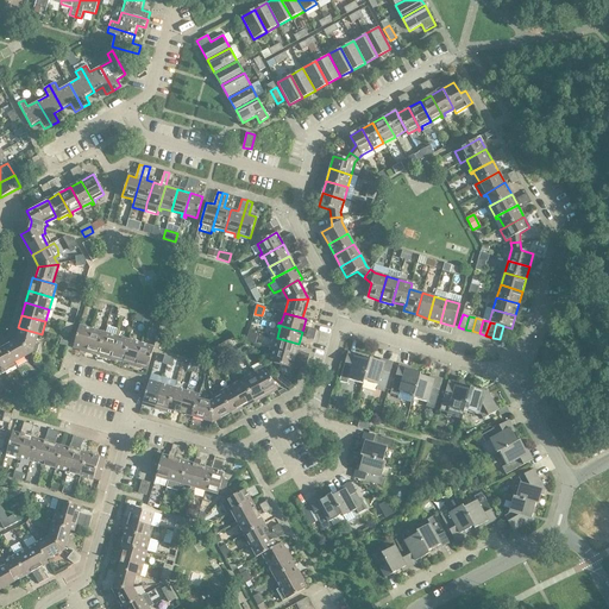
[(92,330),(80,326),(73,349),(86,352),(92,330)]
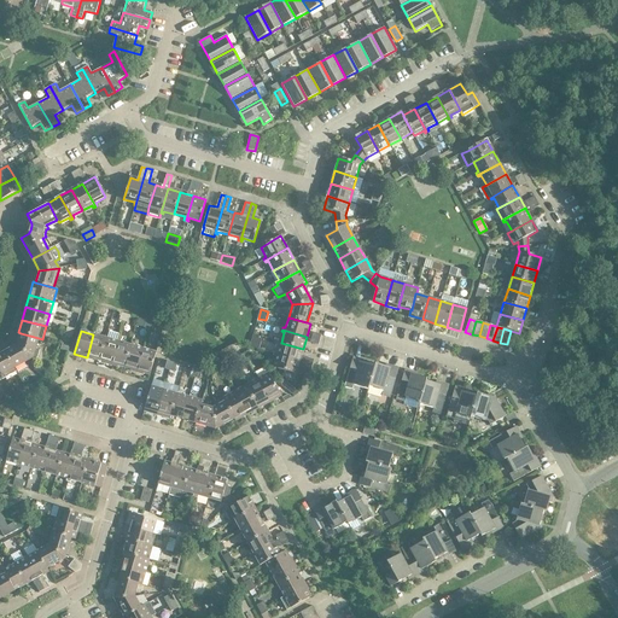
[(21,333),(17,345),(33,359),(39,338),(21,333)]
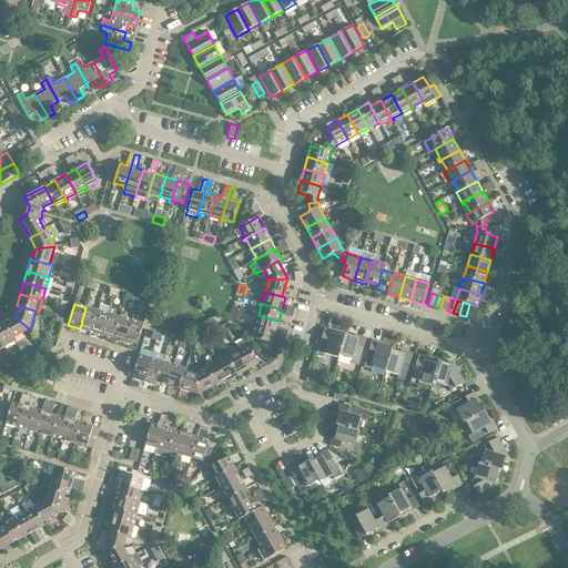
[(98,311),(85,307),(80,328),(91,332),(98,311)]
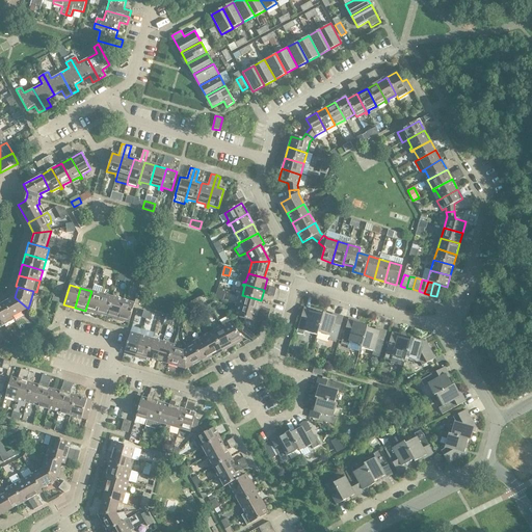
[(102,294),(91,291),(85,311),(97,314),(102,294)]
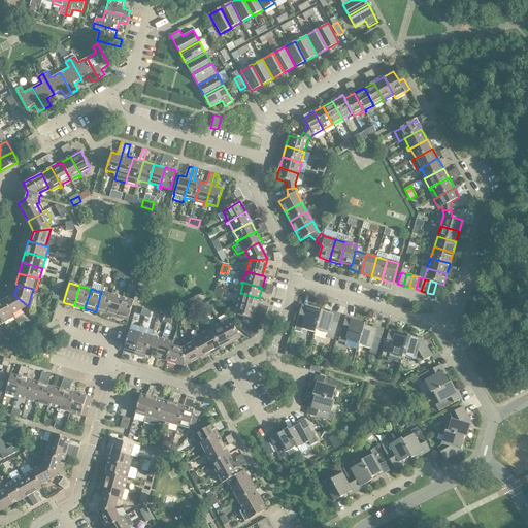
[(111,295),(101,292),(96,311),(106,315),(111,295)]
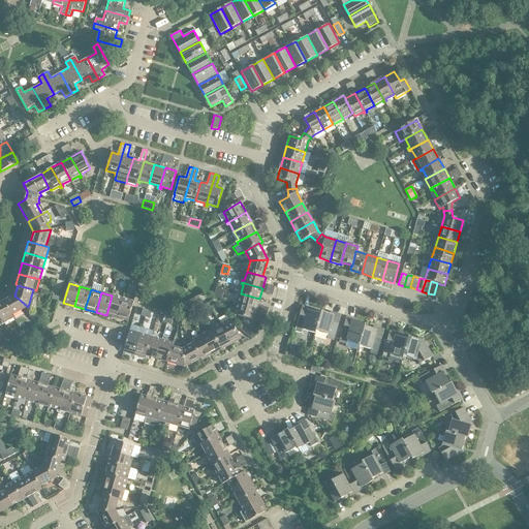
[(259,299),(241,293),(238,302),(236,302),(236,304),(256,310),(259,299)]
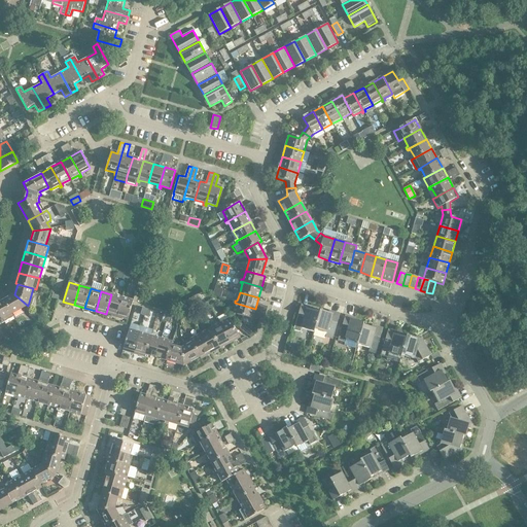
[(28,306),(14,294),(4,300),(12,314),(28,306)]
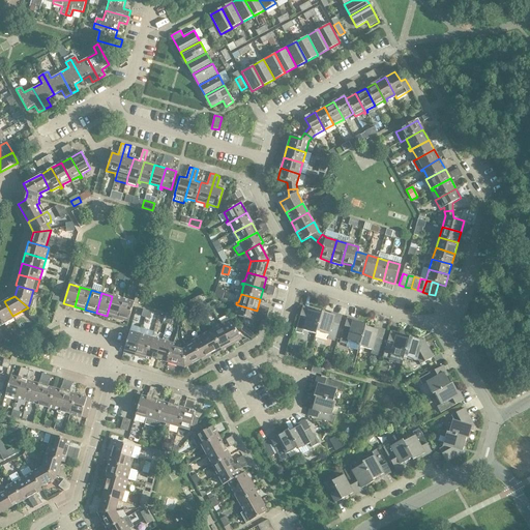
[(123,299),(112,296),(107,316),(117,319),(123,299)]
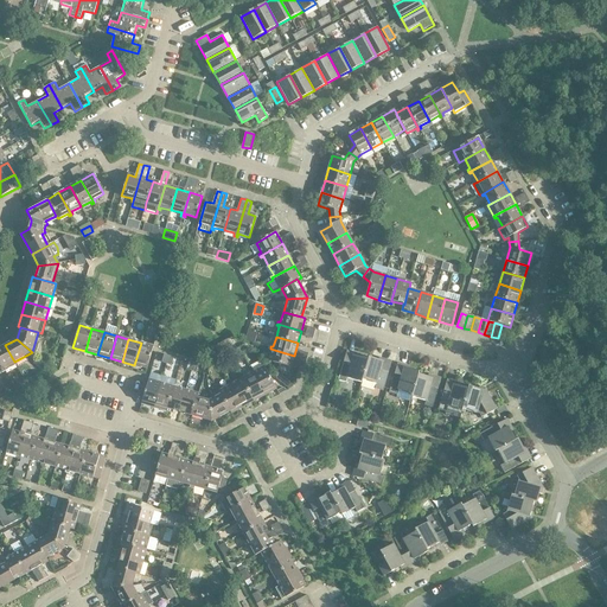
[(153,346),(141,343),(134,365),(147,369),(153,346)]
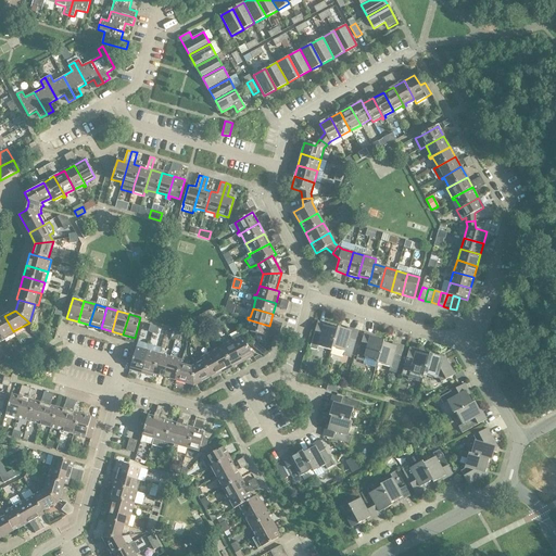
[(13,331),(4,316),(0,318),(0,331),(4,340),(15,335),(13,331)]
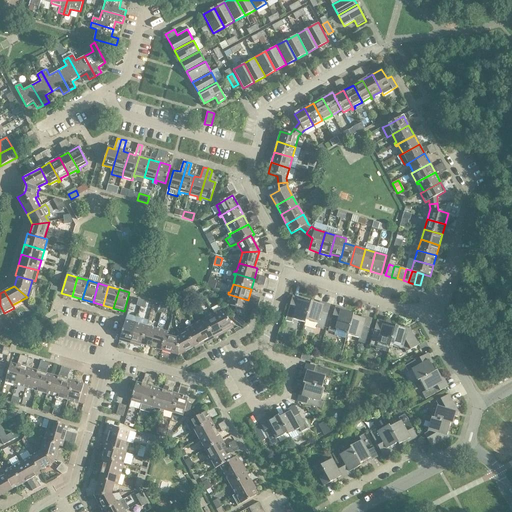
[(252,301),(248,300),(228,294),(227,295),(229,296),(227,305),(245,310),(247,304),(258,307),(259,303),(252,301)]
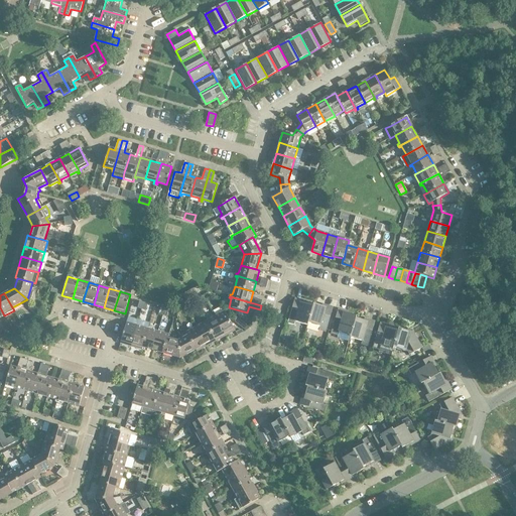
[(307,326),(307,324),(312,306),(294,300),(287,324),(294,326),(295,321),(307,326)]
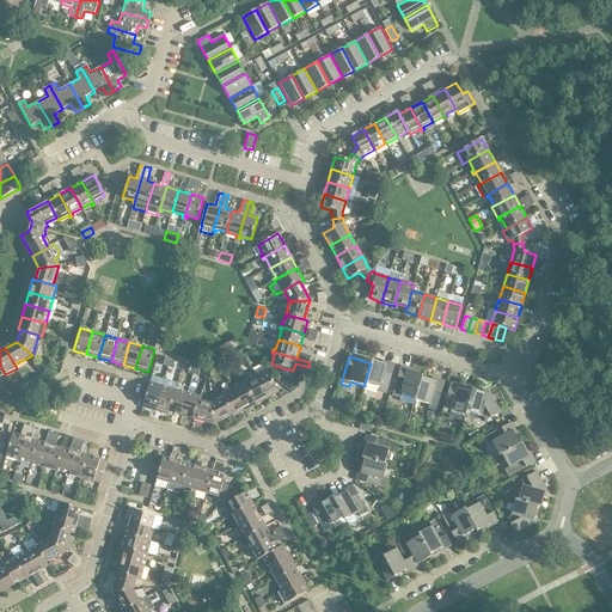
[(372,361),(371,363),(365,384),(379,387),(378,392),(386,395),(395,367),(372,361)]
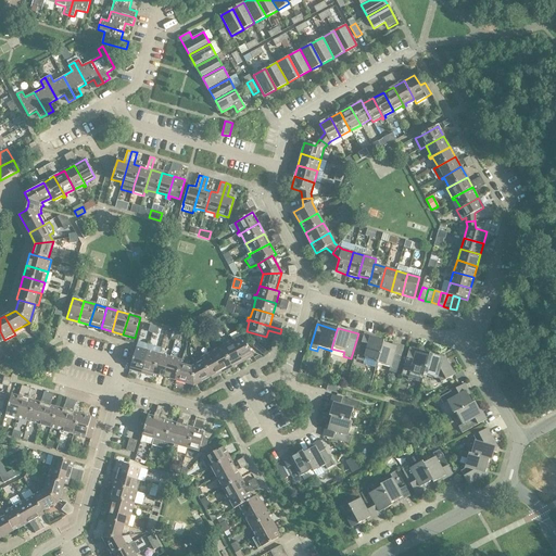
[(356,359),(364,362),(363,365),(376,368),(377,364),(383,343),(383,341),(364,335),(356,359)]
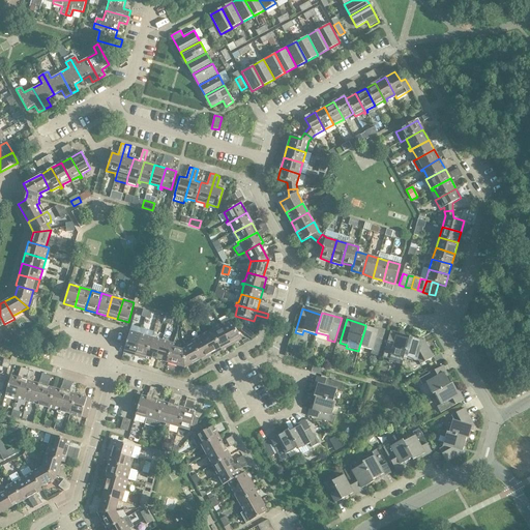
[(231,320),(221,326),(231,345),(241,340),(231,320)]
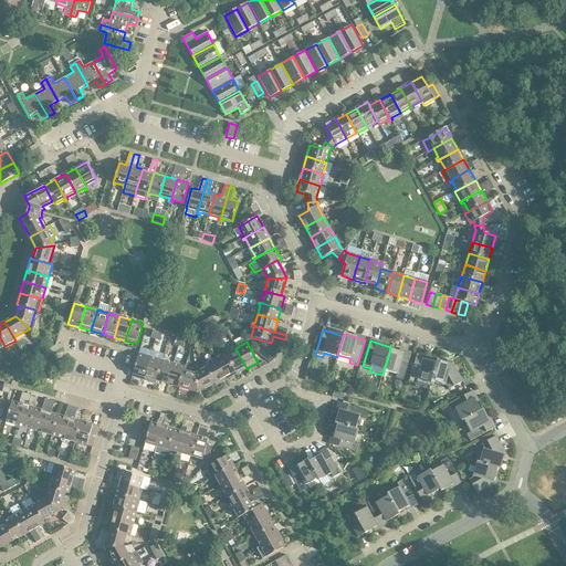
[(247,368),(236,348),(226,354),(237,375),(247,368)]
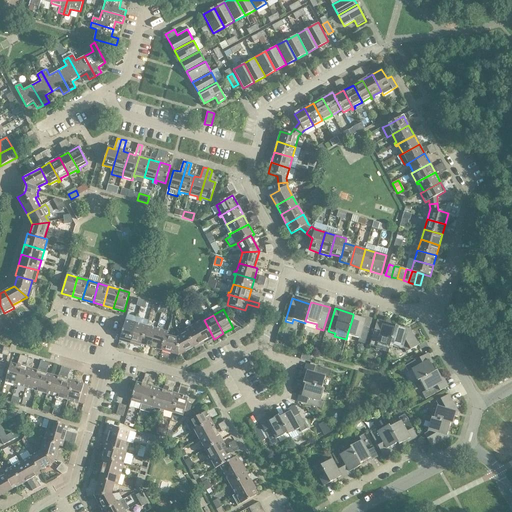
[(371,321),(353,316),(347,335),(359,338),(358,342),(365,344),(371,321)]
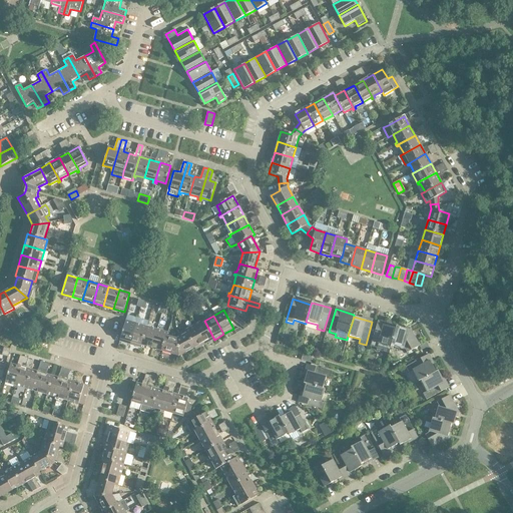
[(119,342),(130,345),(136,324),(125,321),(119,342)]
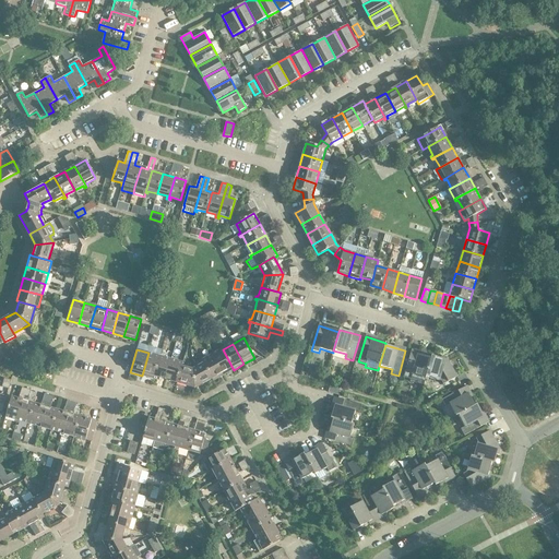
[(234,370),(223,349),(212,355),(224,376),(234,370)]
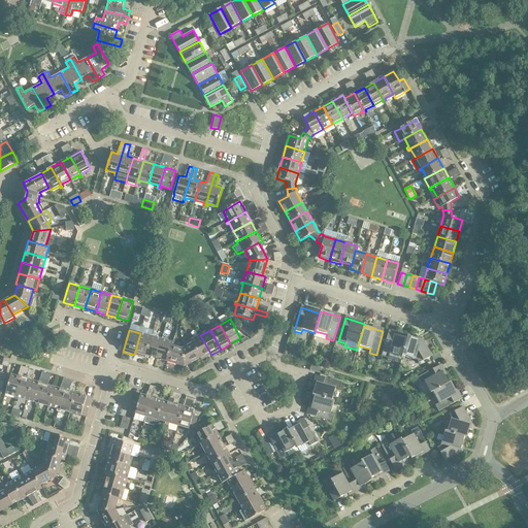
[(151,336),(140,333),(134,355),(145,358),(145,356),(151,336)]
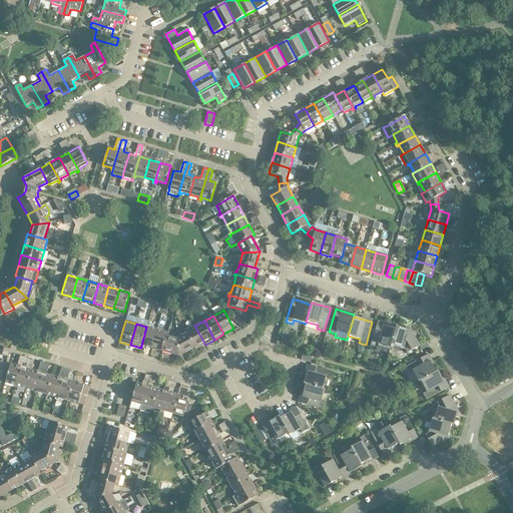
[(371,347),(378,349),(377,351),(389,354),(391,346),(396,329),(377,324),(371,347)]
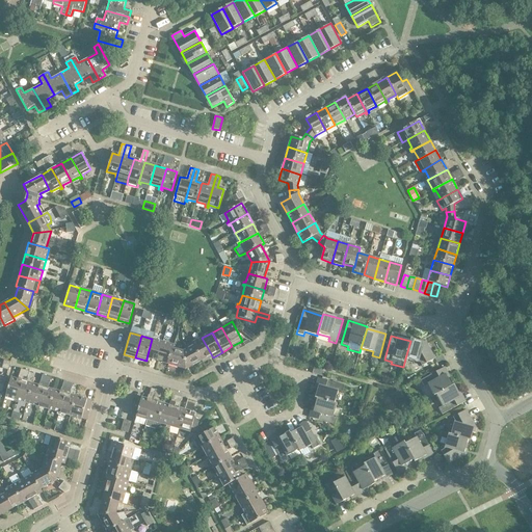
[(213,357),(202,338),(191,343),(193,346),(202,361),(203,363),(213,357)]
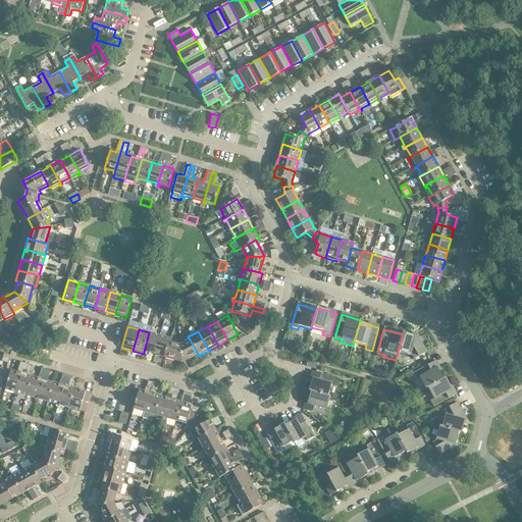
[(159,335),(149,332),(144,352),(154,354),(159,335)]
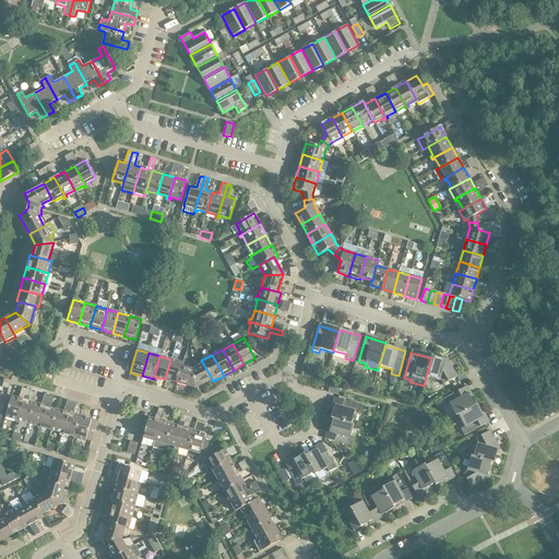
[(432,356),(431,358),(426,377),(441,381),(443,384),(458,377),(448,360),(432,356)]
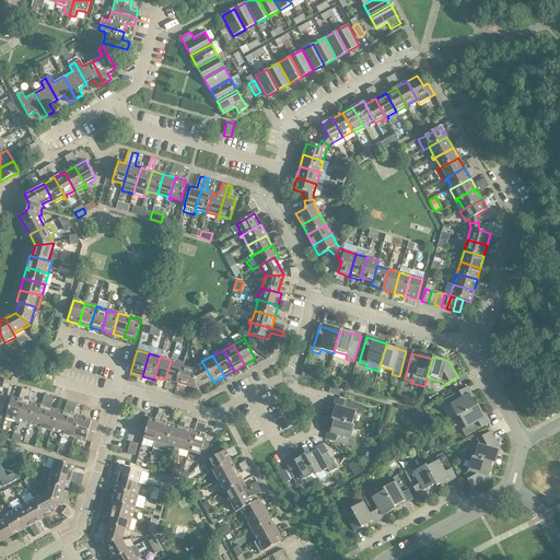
[(183,364),(171,360),(165,380),(176,383),(182,366),(182,368),(183,364)]
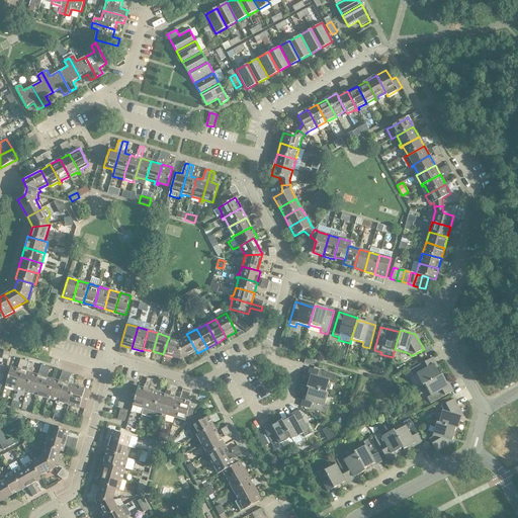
[(188,337),(179,342),(180,359),(196,351),(188,337)]
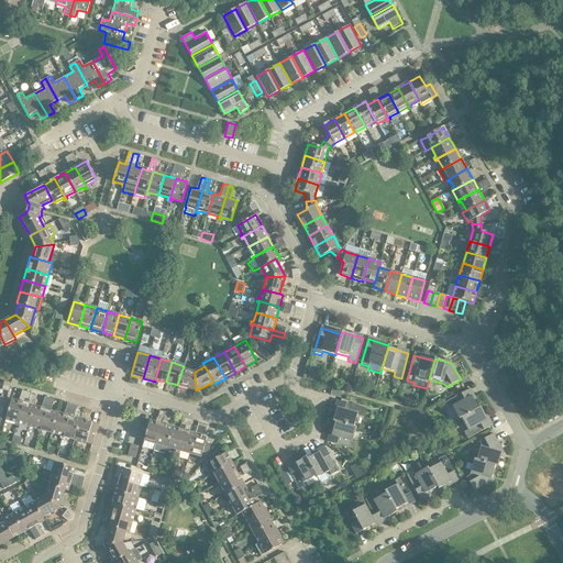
[(183,368),(177,385),(196,390),(195,372),(183,370),(183,368)]
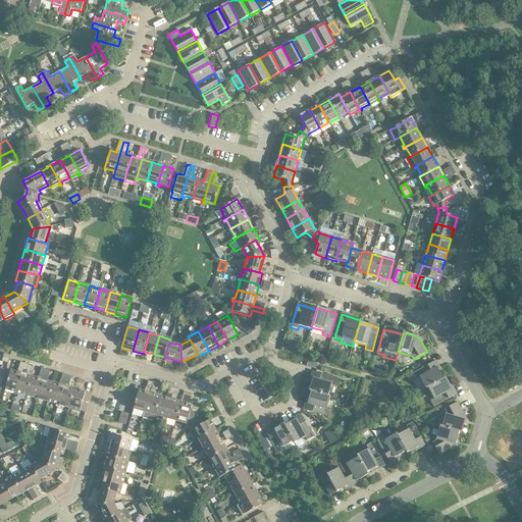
[(426,388),(427,387),(444,379),(434,361),(413,373),(416,379),(420,377),(426,388)]
